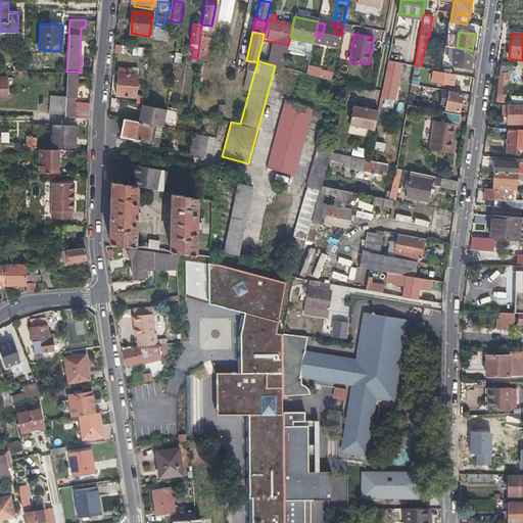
[(263,62),(268,41),(263,40),(257,60),(263,62)]
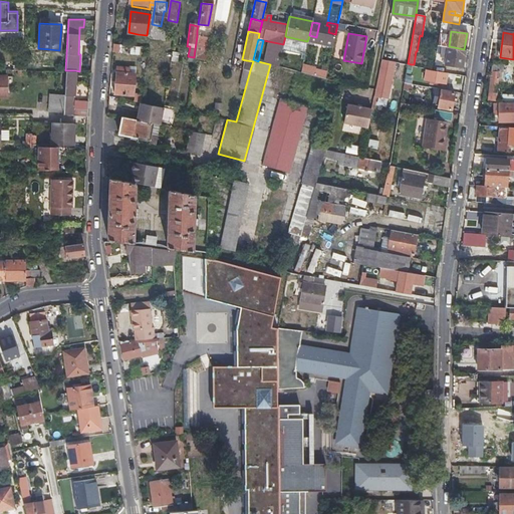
[(448,48),(446,48),(443,48),(441,57),(447,57),(446,64),(462,66),(464,49),(449,46),(448,48)]
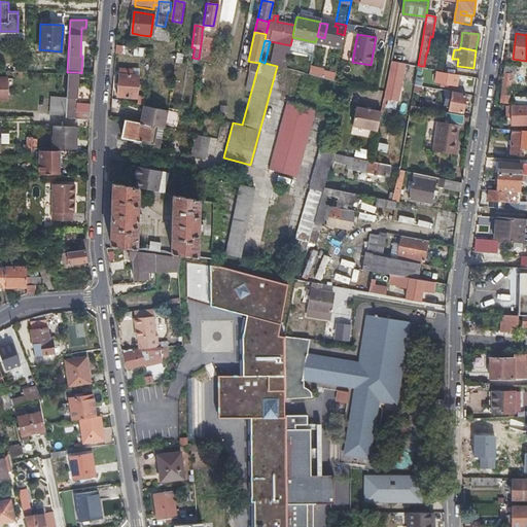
[(205,51),(200,50),(199,59),(199,60),(208,62),(209,56),(205,55),(205,51)]
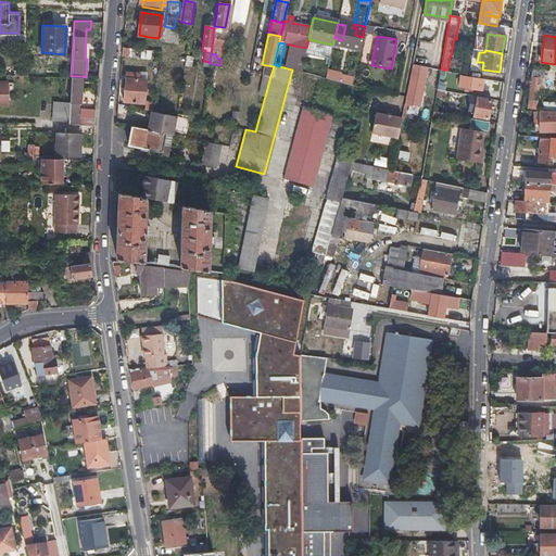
[(420,96),(426,67),(412,64),(406,92),(420,96)]
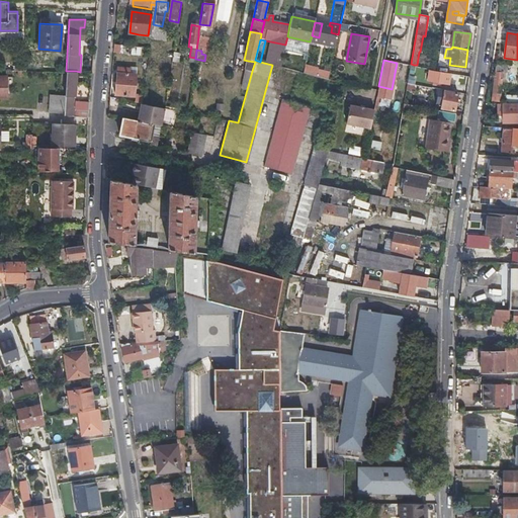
[(239,63),(237,68),(252,71),(255,62),(248,61),(247,64),(239,63)]
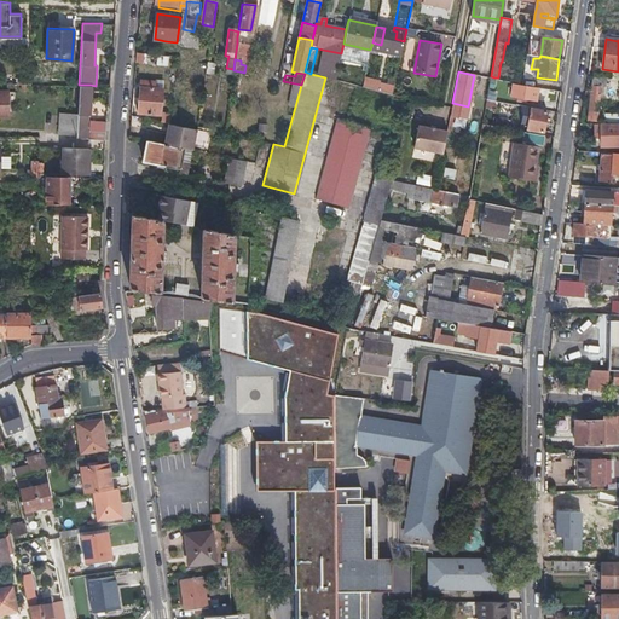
[(590,76),(588,98),(584,120),(597,122),(600,105),(603,105),(607,79),(590,76)]
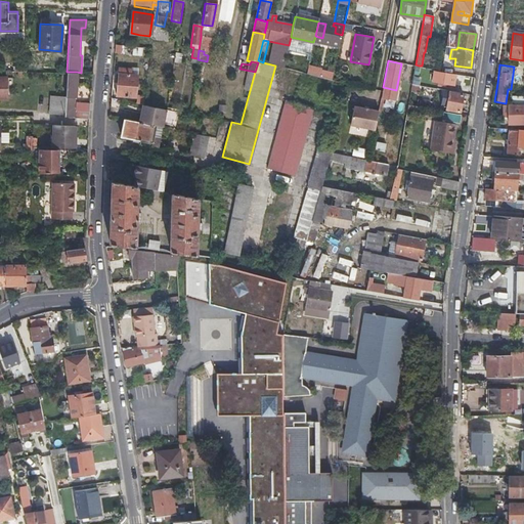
[(332,78),(334,70),(307,66),(306,74),(332,78)]
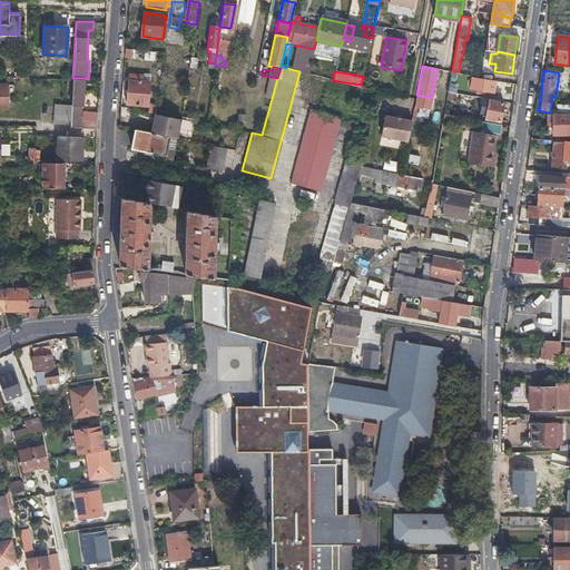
[(147,105),(149,82),(143,82),(143,76),(130,76),(128,104),(147,105)]
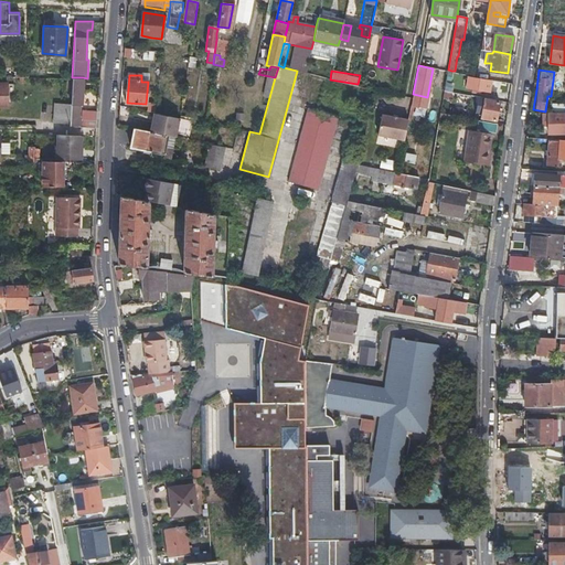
[(478,78),(473,77),(469,76),(467,86),(490,91),(492,80),(478,77),(478,78)]
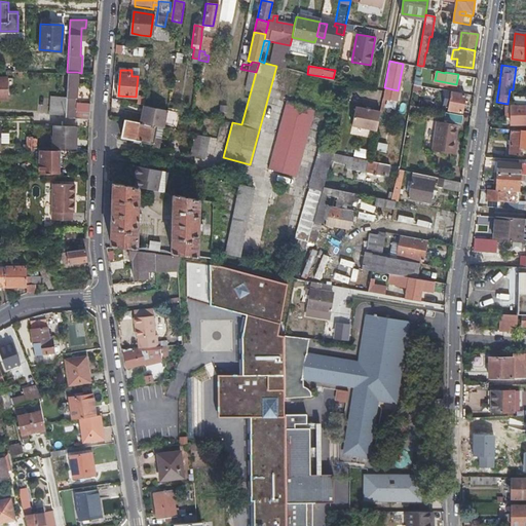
[(66,97),(65,114),(65,117),(80,118),(80,113),(73,113),(74,99),(75,99),(77,72),(67,72),(66,97)]
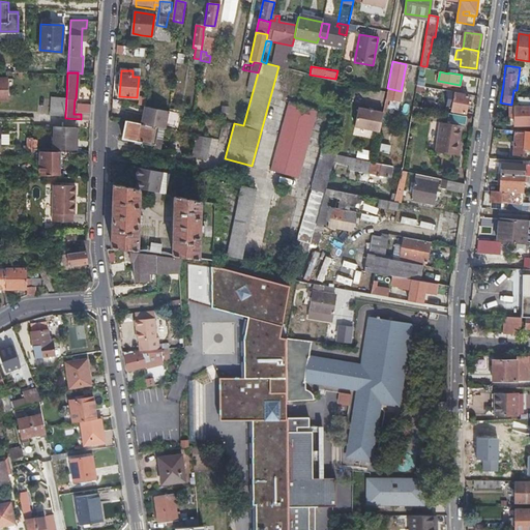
[(467,95),(461,94),(455,93),(454,94),(448,92),(445,109),(464,112),(467,95)]
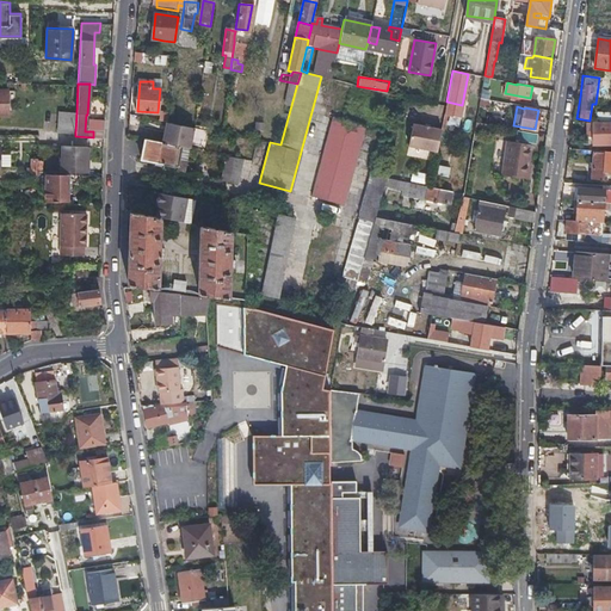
[(75,133),(76,112),(59,111),(59,133),(75,133)]
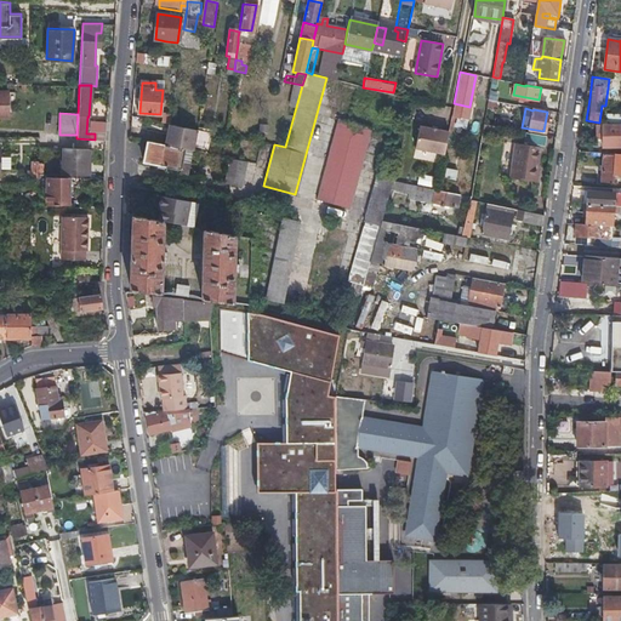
[(317,197),(332,200),(349,204),(369,129),(336,120),(317,197)]
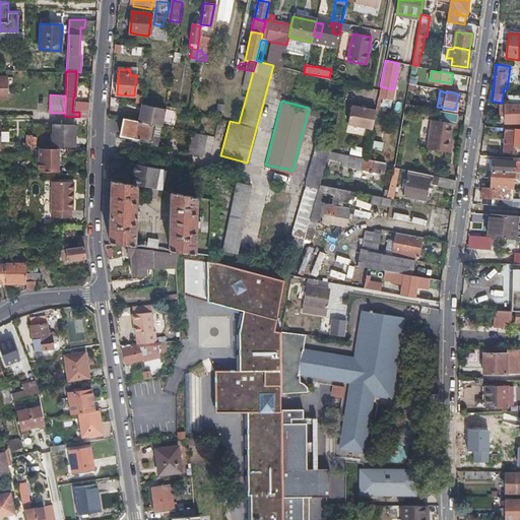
[(88,102),(82,102),(76,102),(76,109),(82,110),(81,117),(87,117),(88,102)]
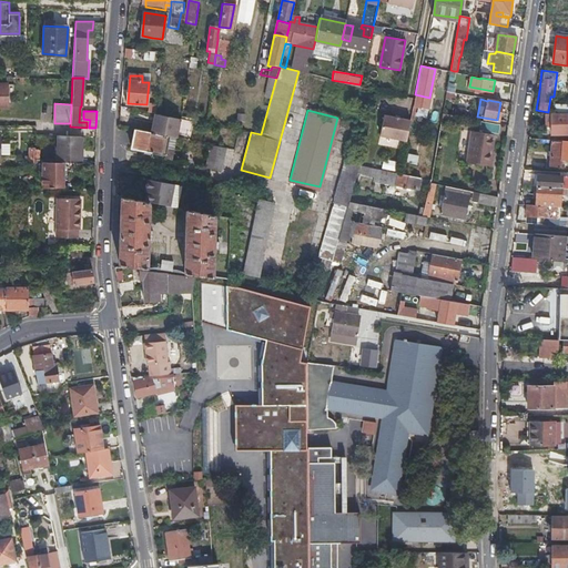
[(180,118),(155,113),(151,132),(175,138),(180,118)]
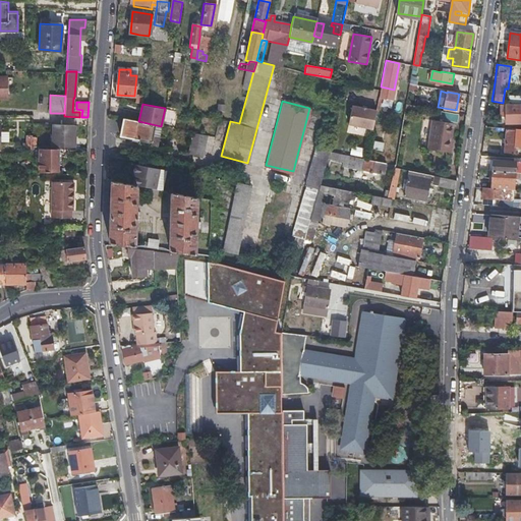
[(351,105),(348,123),(371,128),(375,110),(351,105)]
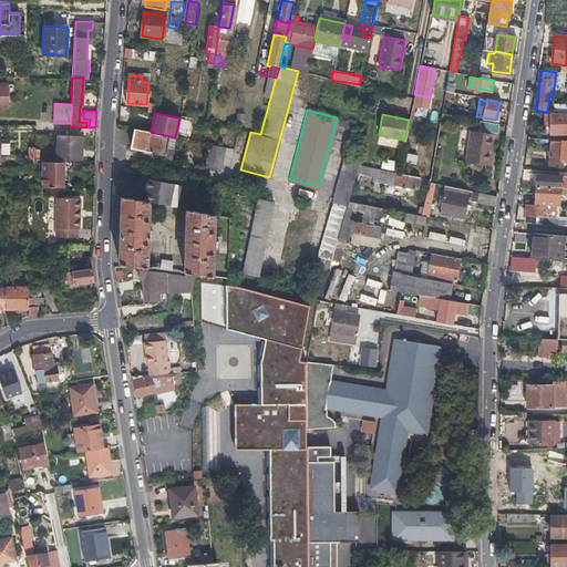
[(549,135),(558,134),(566,134),(566,115),(549,115),(549,135)]
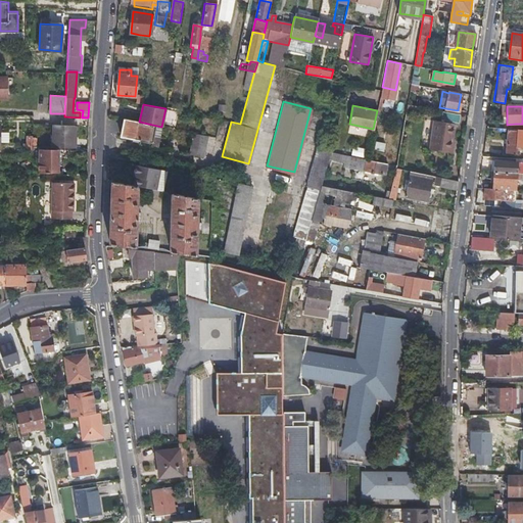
[(441,119),(458,122),(459,114),(443,111),(441,119)]
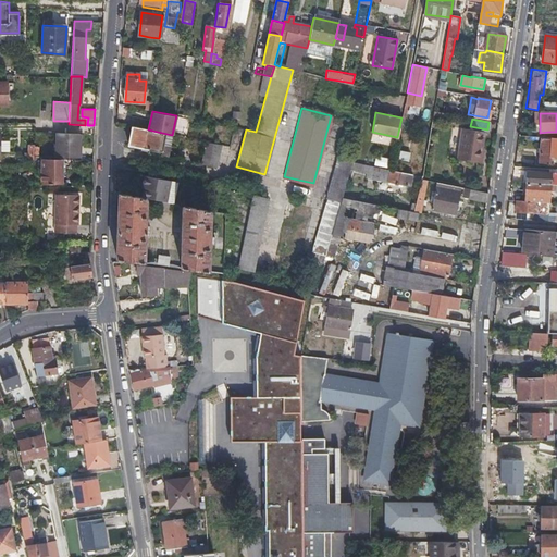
[(148,130),(132,126),(128,145),(162,151),(161,156),(166,157),(172,135),(148,130)]
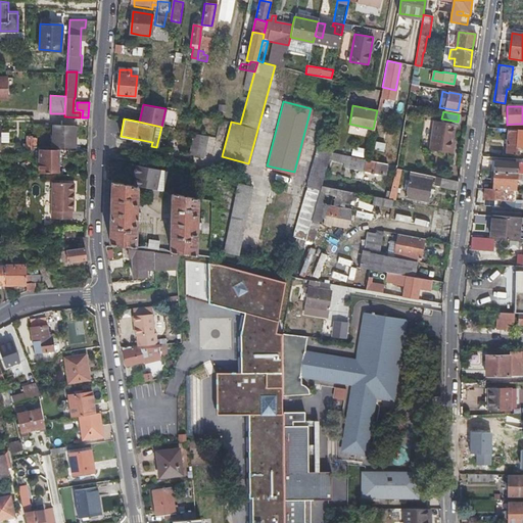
[(454,146),(453,146),(452,146),(455,123),(434,120),(431,148),(453,151),(454,146)]
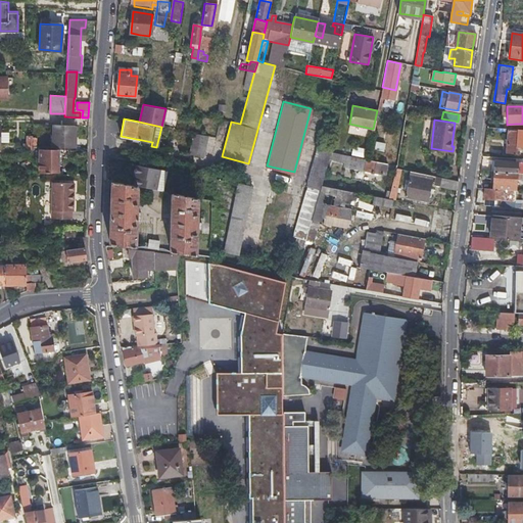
[(52,148),(63,148),(74,148),(75,125),(52,124),(52,148)]
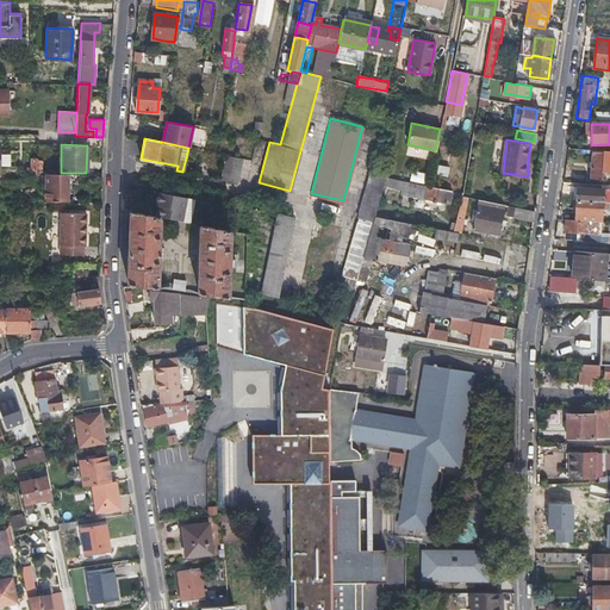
[(11,154),(0,153),(0,165),(11,165),(11,154)]
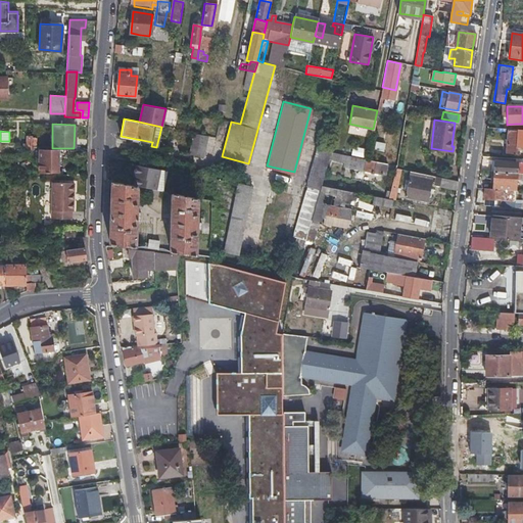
[(507,154),(512,155),(517,155),(518,140),(519,132),(509,131),(507,154)]
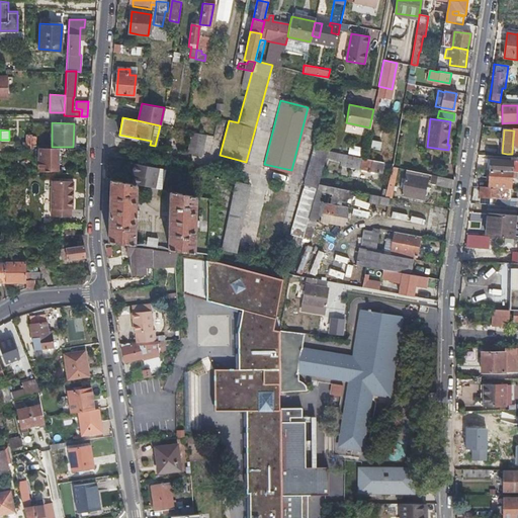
[(187,153),(194,154),(201,156),(205,135),(191,132),(187,153)]
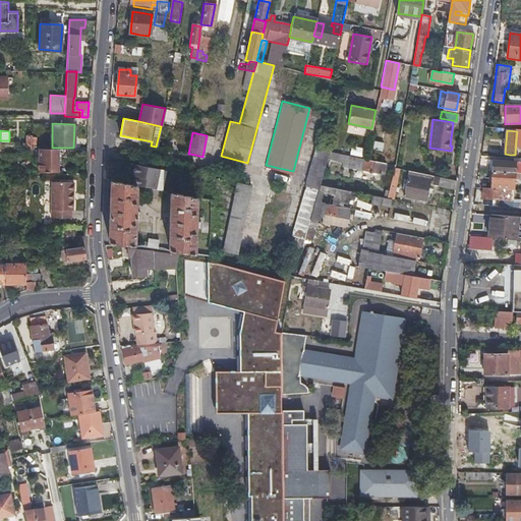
[(382,151),(384,142),(373,139),(371,149),(382,151)]
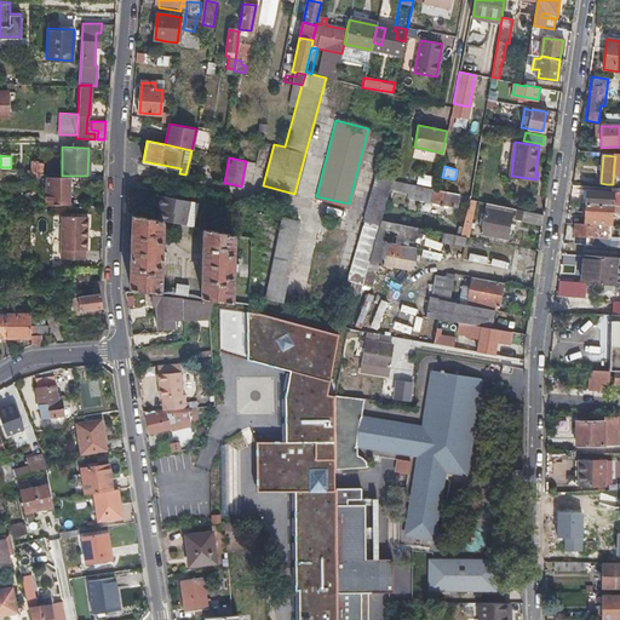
[(394,176),(384,174),(375,172),(363,220),(382,224),(382,220),(391,187),(392,179),(394,176)]
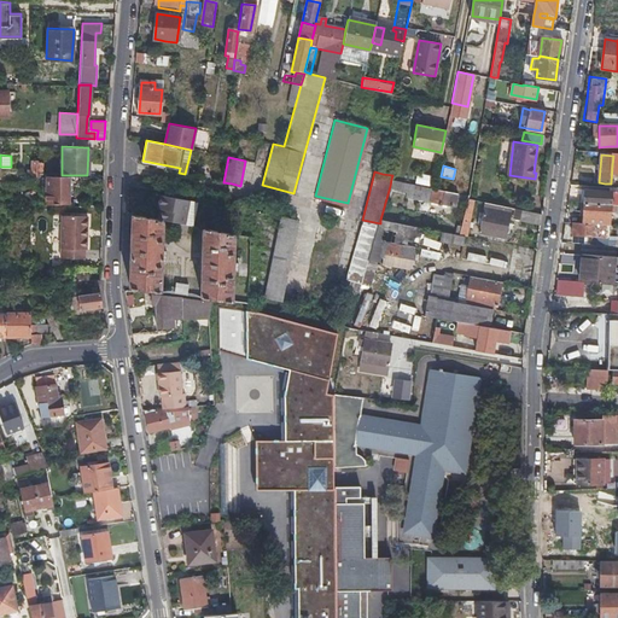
[(69,203),(69,191),(69,178),(47,179),(46,205),(69,203)]
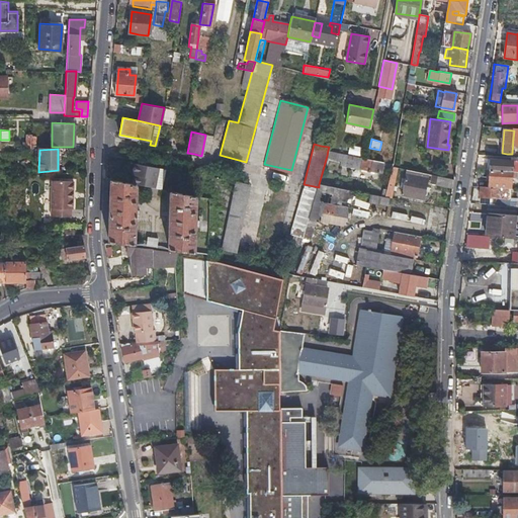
[(327,156),(362,163),(363,157),(328,150),(327,156)]
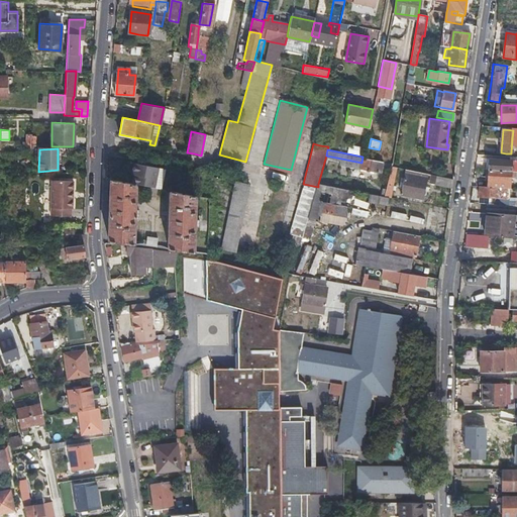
[(363,157),(362,163),(360,168),(382,172),(384,162),(363,157)]
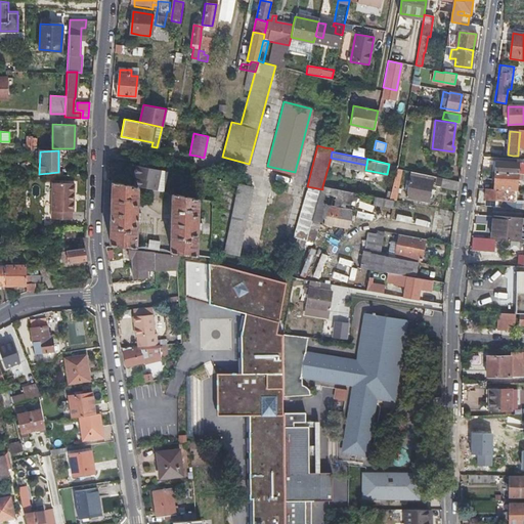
[(496,162),(495,173),(519,174),(520,166),(518,166),(518,163),(496,162)]
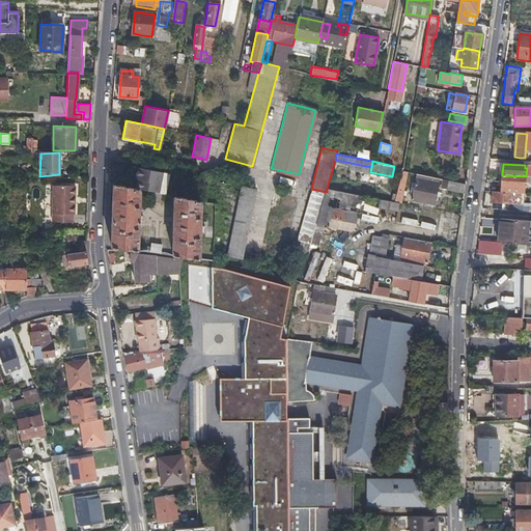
[(139,174),(137,188),(138,188),(150,191),(160,193),(166,194),(169,173),(138,168),(137,174),(139,174)]
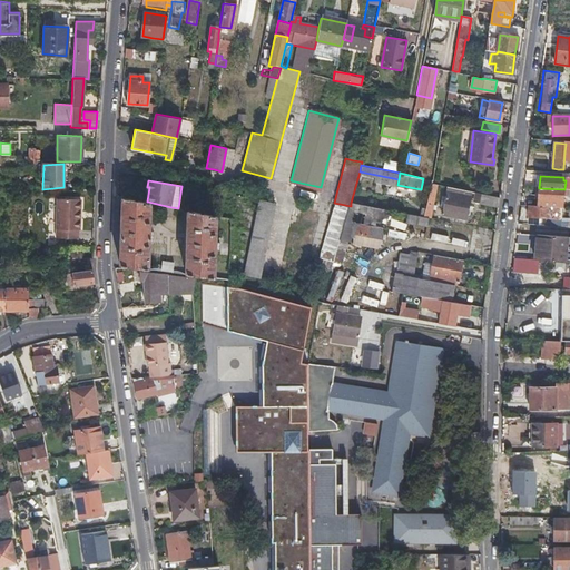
[(423,215),(428,216),(431,217),(438,184),(430,183),(423,215)]
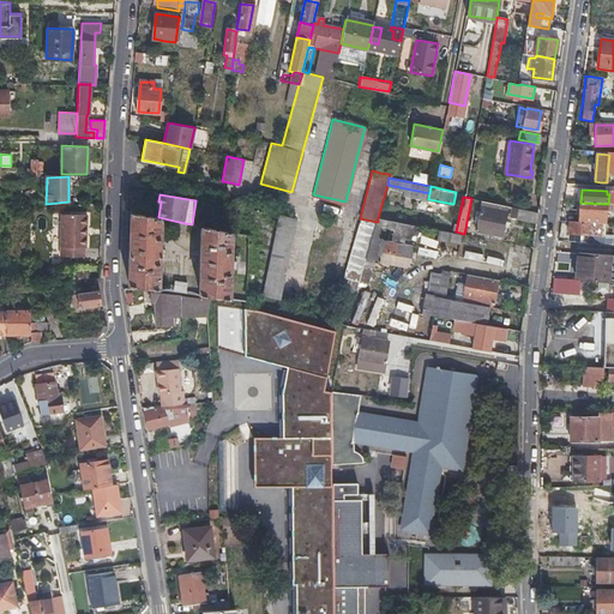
[(482,200),(479,216),(476,230),(501,235),(507,206),(482,200)]
